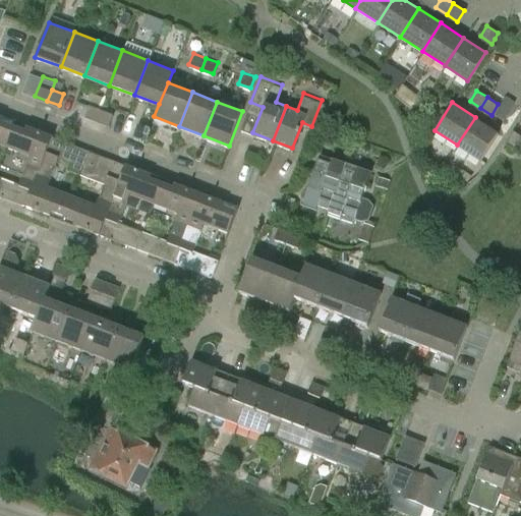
[(97,120),(101,108),(89,104),(84,115),(97,120)]
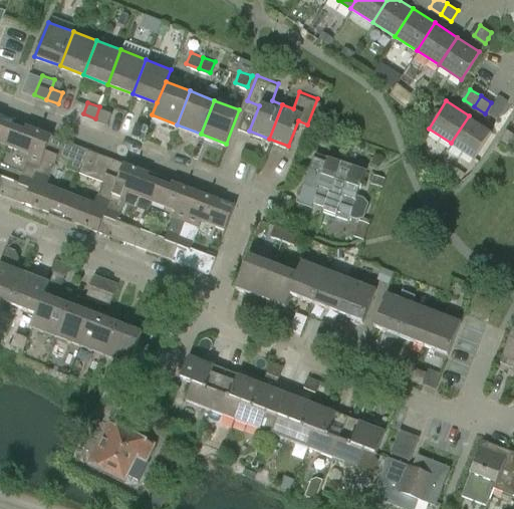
[(110,111),(99,106),(95,118),(107,122),(110,111)]
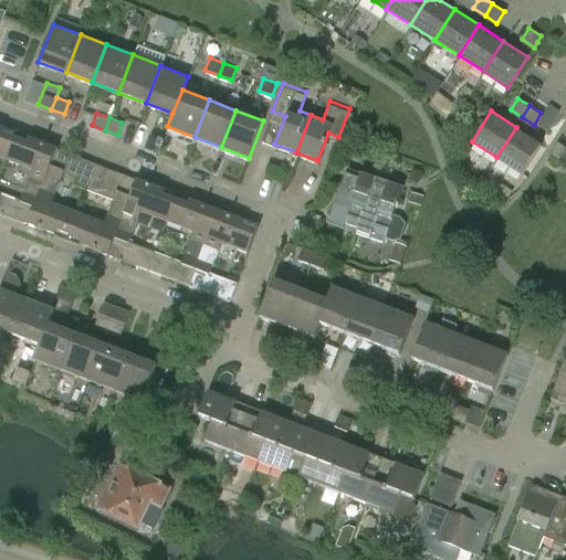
[(0,154),(6,157),(17,127),(12,126),(11,127),(0,123),(0,154)]
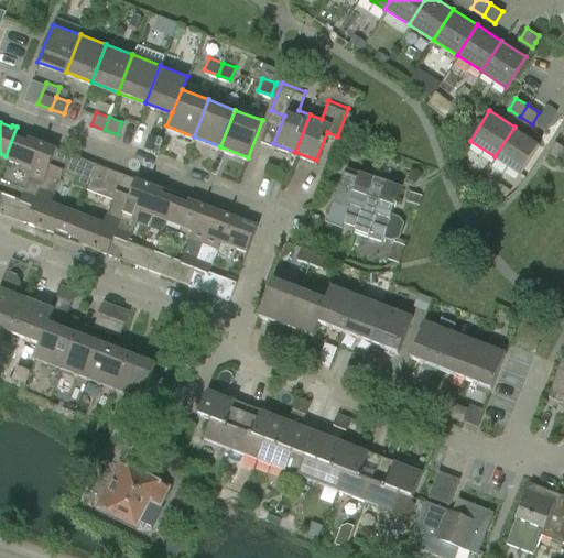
[(23,129),(17,127),(6,156),(32,166),(20,196),(0,187),(0,211),(26,222),(57,144),(22,131),(23,129)]
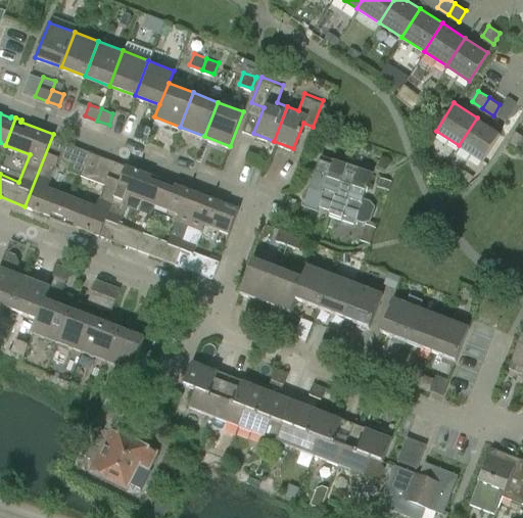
[(500,132),(477,118),(459,145),(481,160),(500,132)]
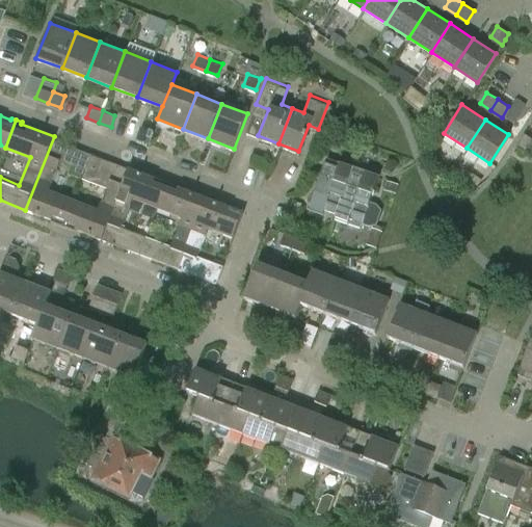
[(140,125),(136,136),(136,137),(150,141),(154,130),(140,125)]
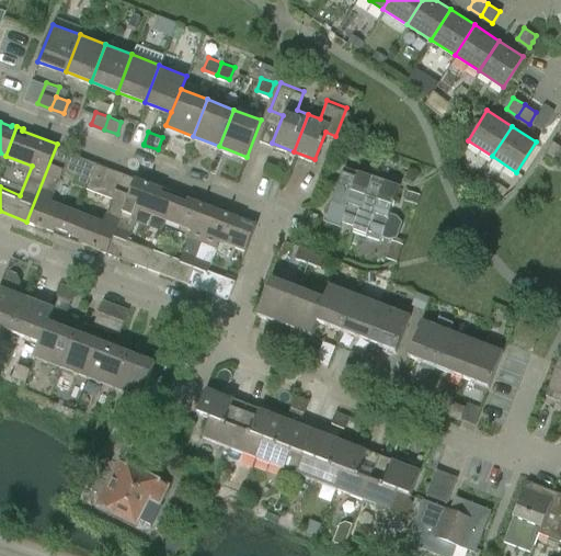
[(560,151),(560,144),(552,139),(545,150),(557,158),(560,151)]
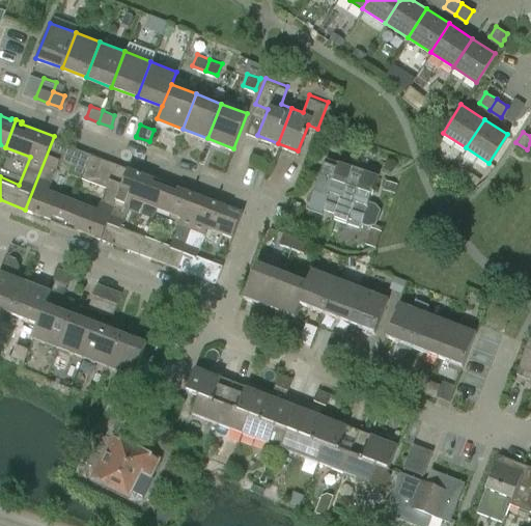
[(59,160),(84,169),(91,150),(79,145),(64,140),(64,138),(54,135),(54,136),(25,210),(58,222),(57,223),(62,225),(73,198),(48,189),(59,160)]
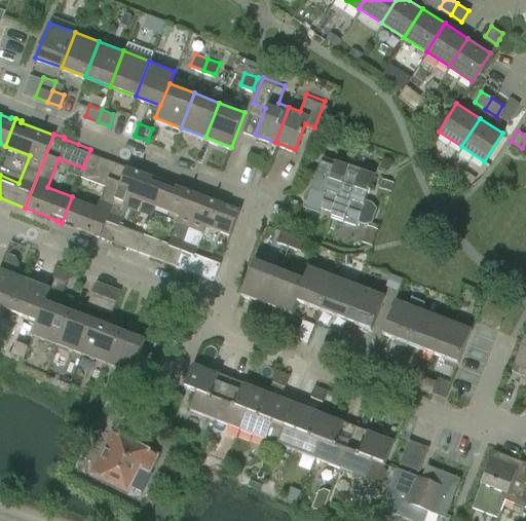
[(90,149),(83,168),(81,173),(106,182),(97,206),(72,196),(62,223),(67,225),(68,224),(100,236),(128,163),(102,154),(90,149)]
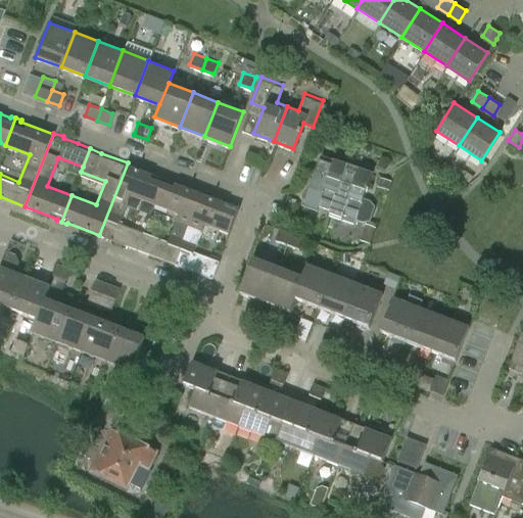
[(303,203),(329,213),(346,162),(321,153),(303,203)]
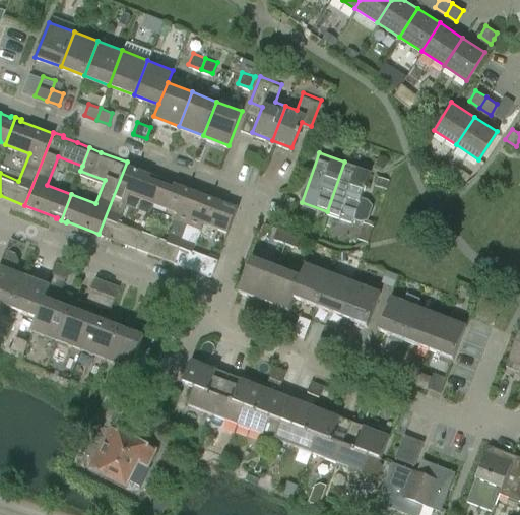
[(127,161),(127,162),(99,234),(136,248),(143,229),(118,219),(128,192),(153,201),(164,176),(136,166),(137,165),(127,161)]
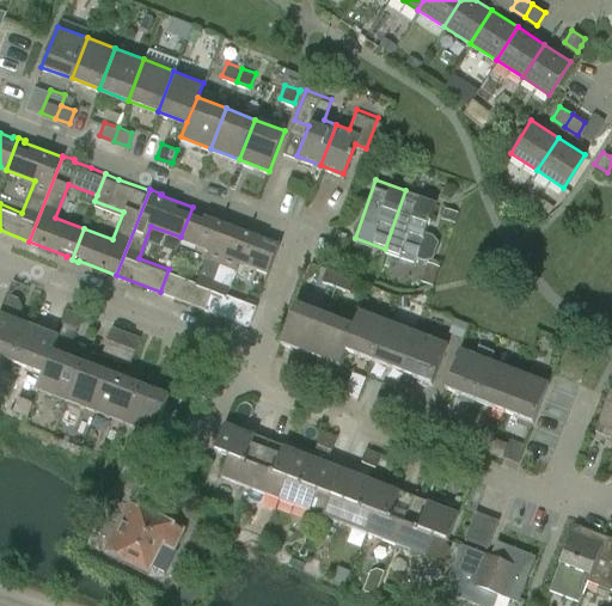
[(405,190),(385,249),(415,259),(415,257),(423,259),(432,258),(438,242),(433,236),(424,232),(435,200),(405,190)]
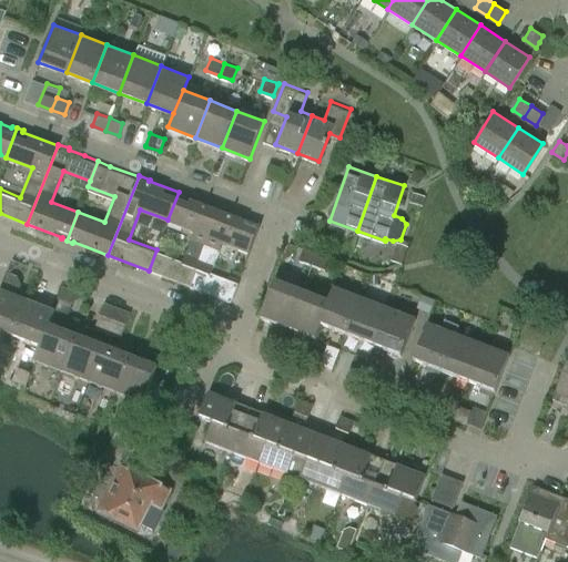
[(149,271),(189,286),(219,207),(179,192),(168,220),(193,230),(181,259),(156,249),(149,271)]
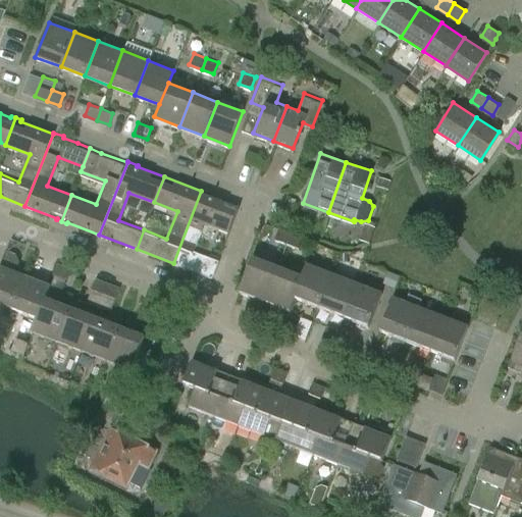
[(201,191),(173,263),(210,277),(217,258),(193,249),(203,221),(228,230),(239,205),(201,191)]
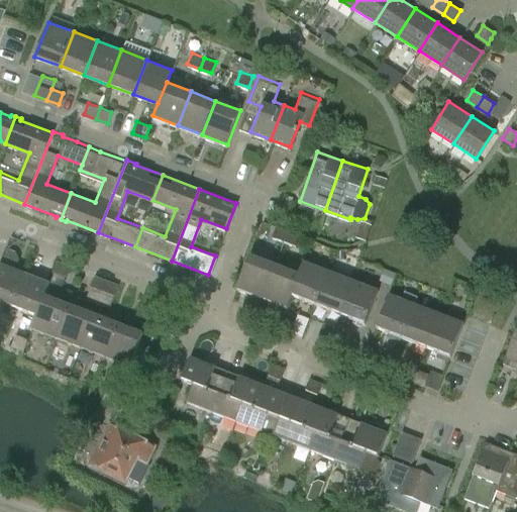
[(284,239),(288,228),(276,223),(272,234),(284,239)]
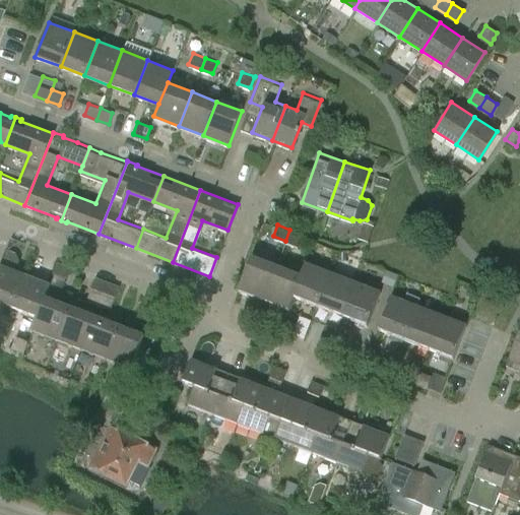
[(302,234),(289,230),(285,241),(298,246),(302,234)]
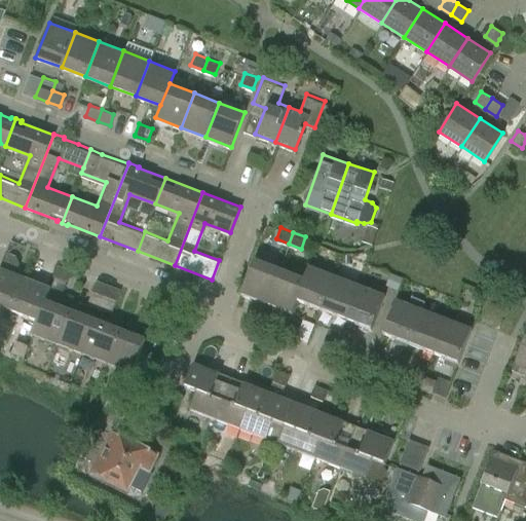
[(0,305),(11,309),(24,275),(12,271),(16,261),(14,256),(6,253),(7,250),(6,250),(0,263),(0,305)]
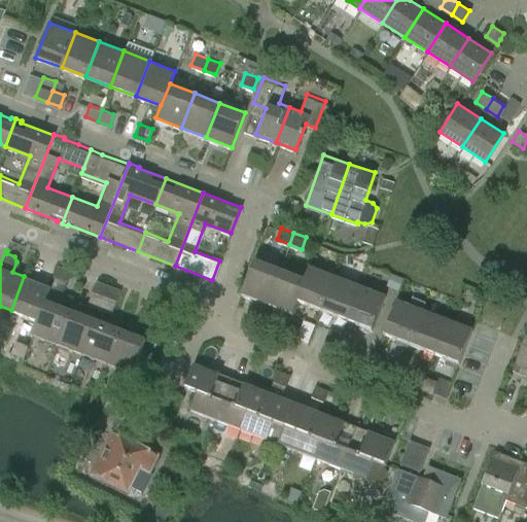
[(267,303),(279,267),(254,257),(241,292),(267,303)]
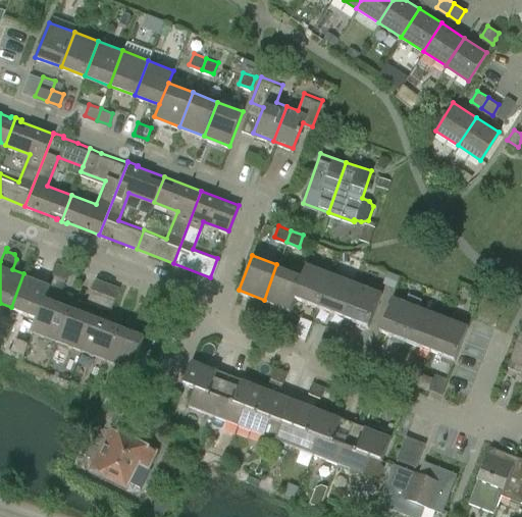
[(306,261),(301,274),(302,274),(294,296),(318,305),(331,271),(306,261)]
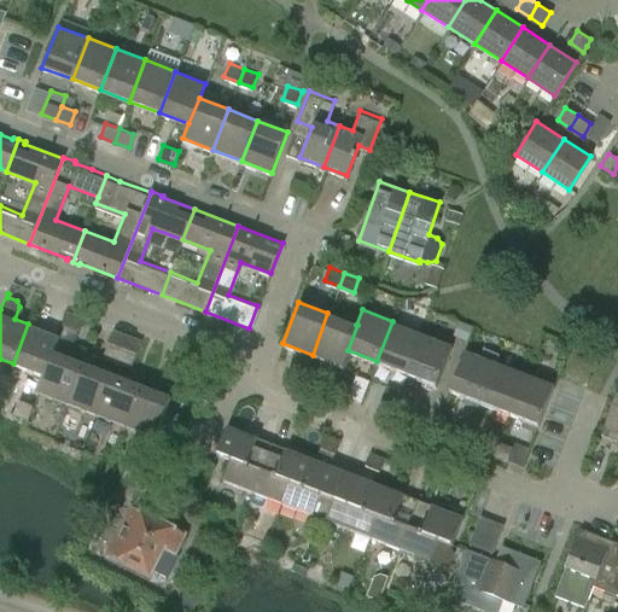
[(57,339),(58,339),(71,344),(79,325),(82,315),(71,312),(68,310),(60,328),(58,336),(57,339)]
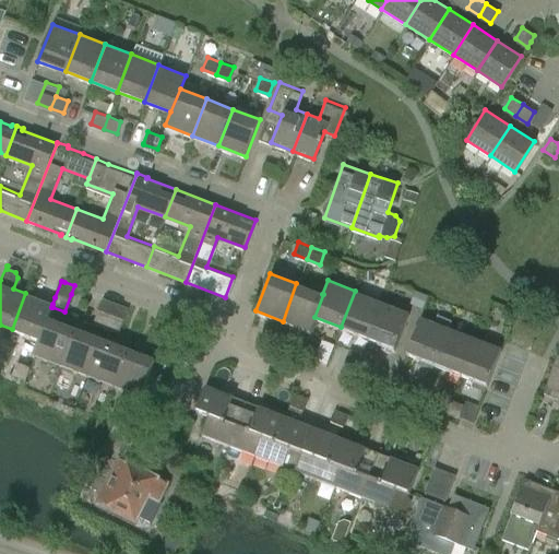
[(323,294),(322,294),(296,283),(283,321),(309,331),(314,317),(323,294)]
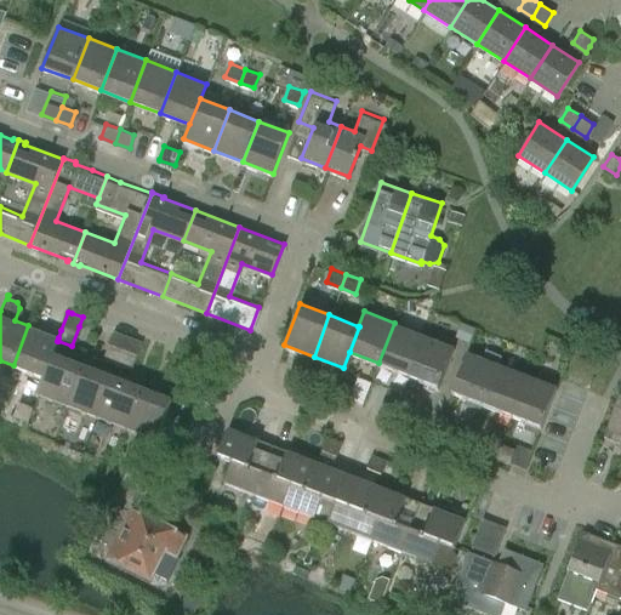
[(379,363),(408,375),(423,334),(394,323),(379,363)]
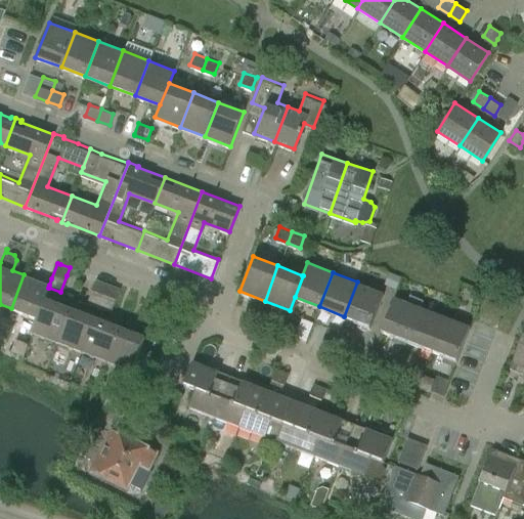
[(24,274),(11,308),(36,318),(37,318),(45,298),(49,288),(48,288),(49,285),(26,274),(24,274)]
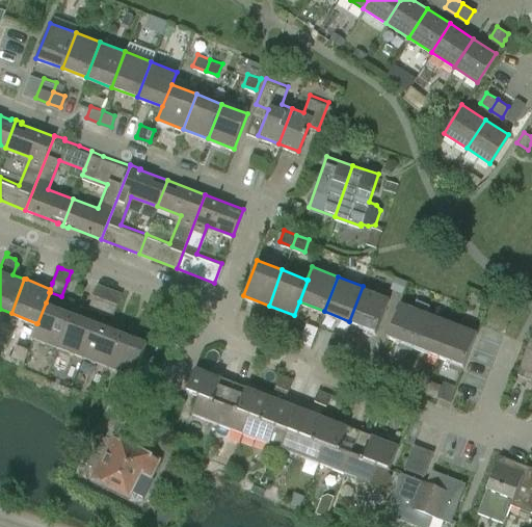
[(100,311),(109,286),(97,281),(88,306),(100,311)]
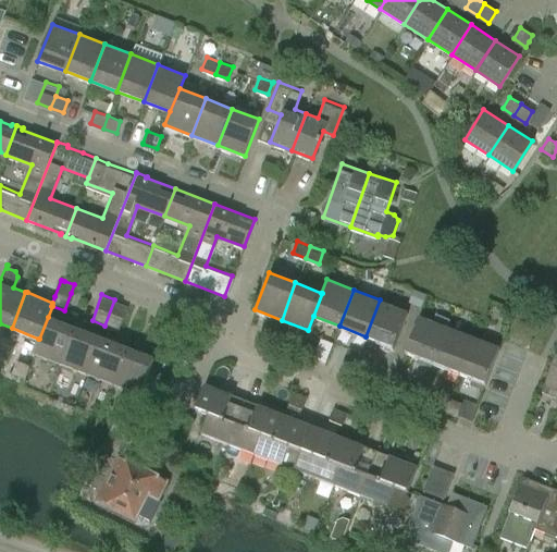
[(114,299),(104,326),(118,330),(128,304),(114,299)]
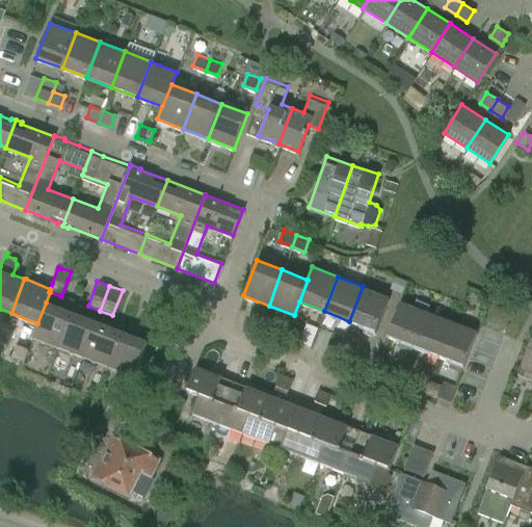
[(363,286),(349,321),(375,331),(389,296),(363,286)]
